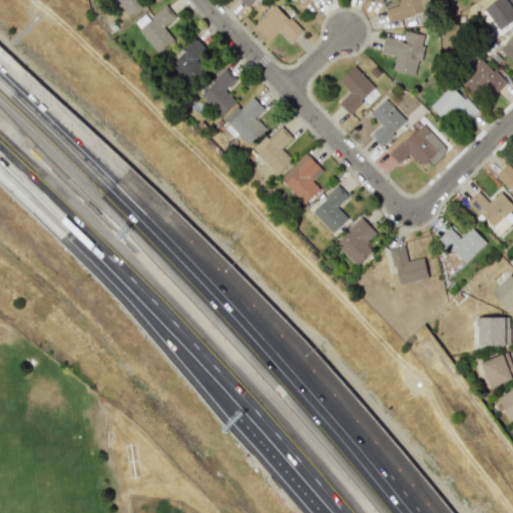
[(117,0),(124,14),(145,4),(142,0),(117,0)]
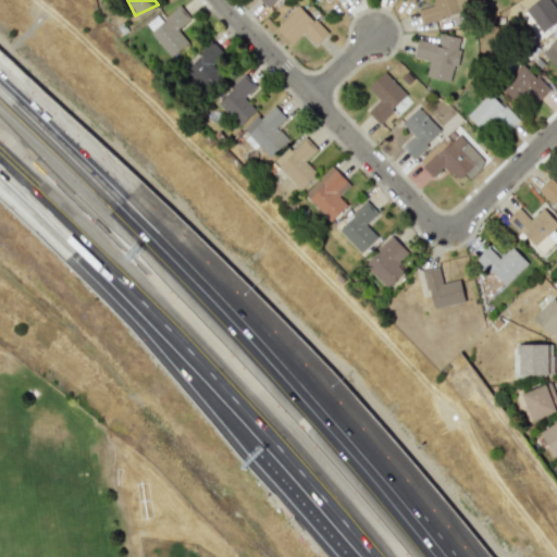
[(423,22),(469,11),(466,0),(432,0),(434,4),(420,8),(423,22)]
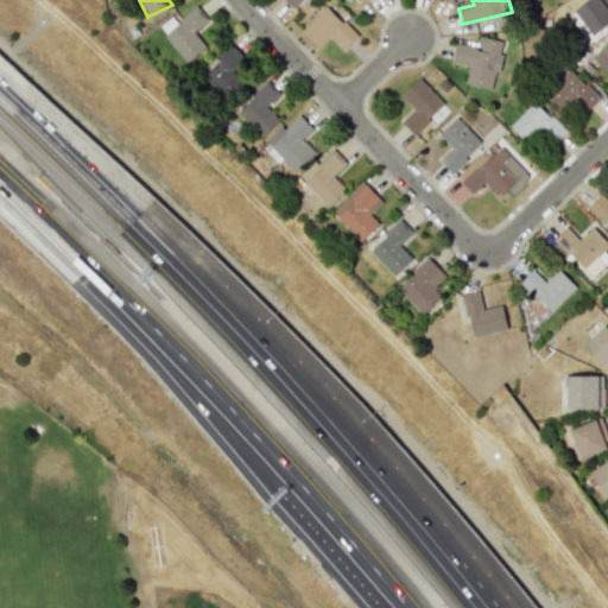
[(593,36),(607,23),(607,0),(586,0),(574,10),(593,36)]
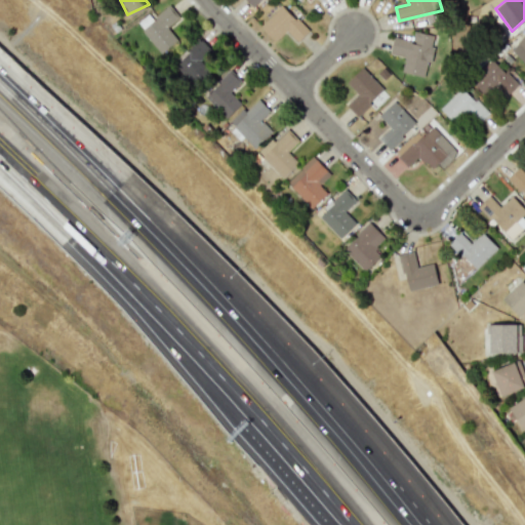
[(275,42),(286,31),(297,42),(308,32),(283,4),(259,26),(275,42)]
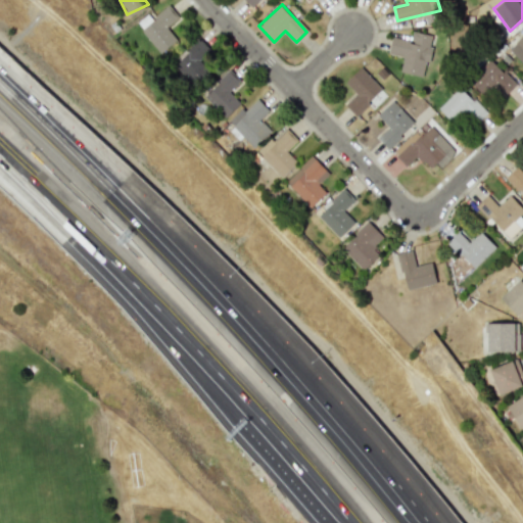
[(178,17),(169,6),(140,29),(161,55),(178,42),(167,28),(178,17)]
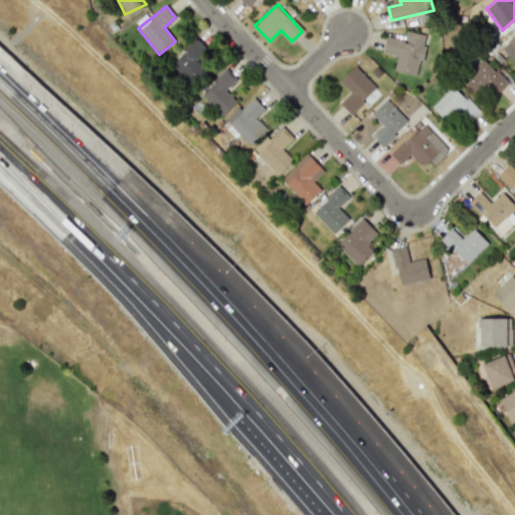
[(415,75),(418,62),(422,63),(427,34),(405,30),(403,39),(385,36),(382,51),(396,54),(393,70),(415,75)]
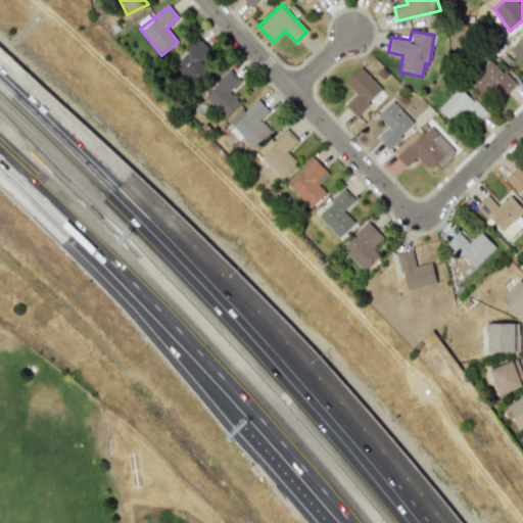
[(522,35),(509,49),(522,64),(522,35)]
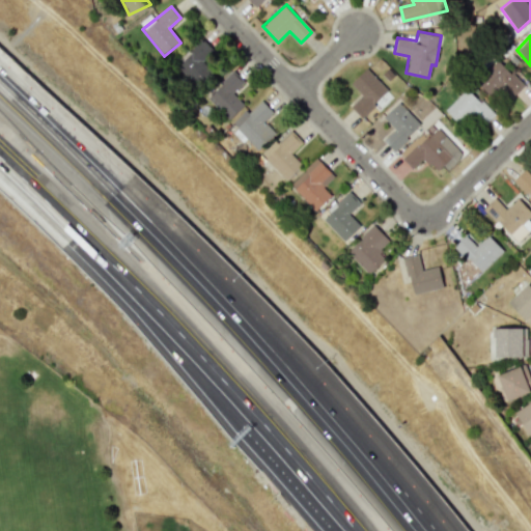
[(214,71),(203,61),(213,52),(201,40),(176,66),(197,87),(214,71)]
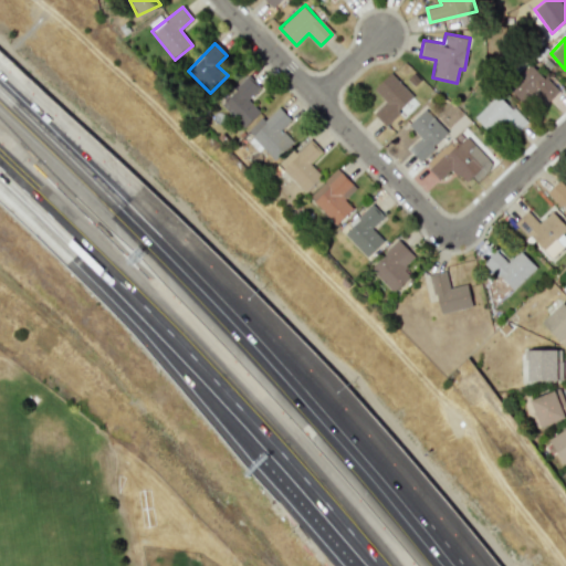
[(534,90),(547,102),(558,91),(530,64),(507,87),(523,103),(534,90)]
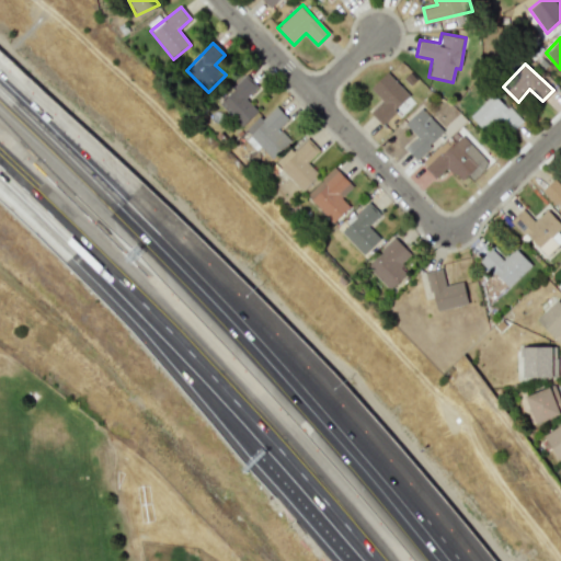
[(382,101),(371,111),(382,124),(398,111),(401,114),(414,102),(387,72),(370,88),(382,101)]
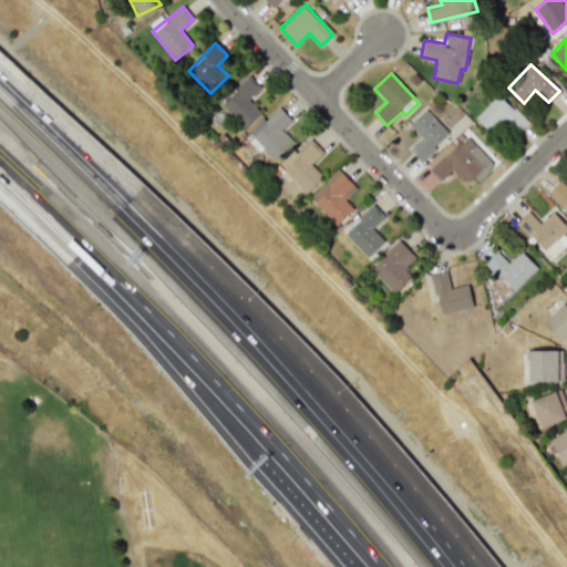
[(219,103),(243,129),(260,112),(248,100),(260,88),(249,75),(219,103)]
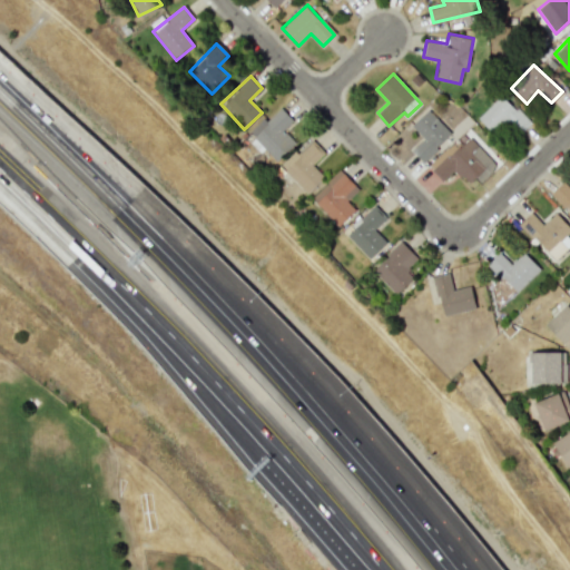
[(478,118),(497,137),(508,126),(518,136),(530,123),(501,94),(478,118)]
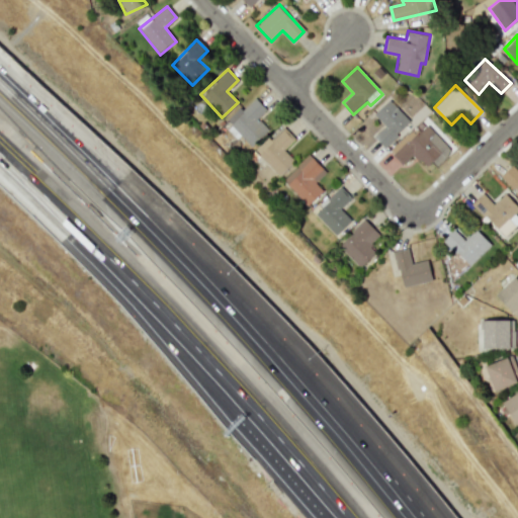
[(268,130),(257,117),(265,109),(254,98),(242,109),(240,106),(224,121),(237,137),(240,135),(250,147),(268,130)]
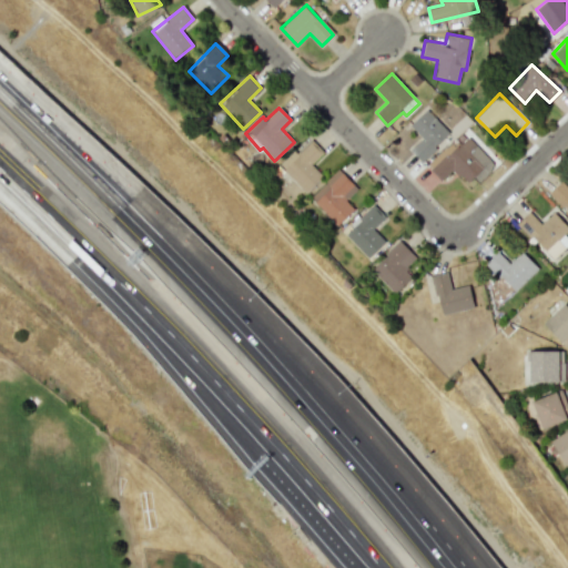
[(409,150),(422,162),(449,132),(425,109),(409,125),(422,138),(409,150)]
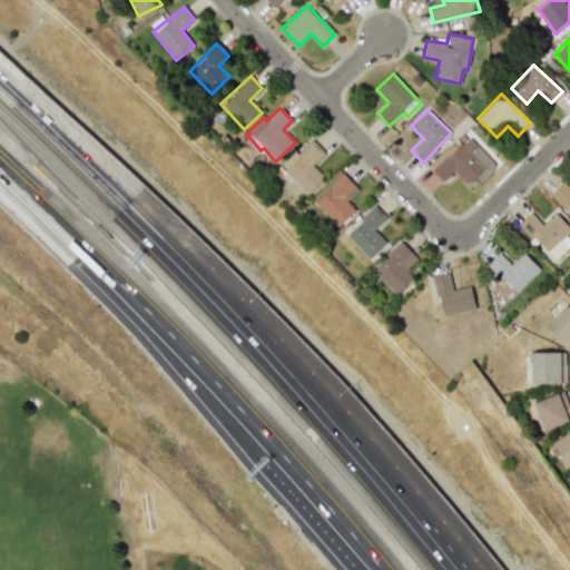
[(431,170),(442,182),(454,169),(471,187),(493,166),(465,137),(431,170)]
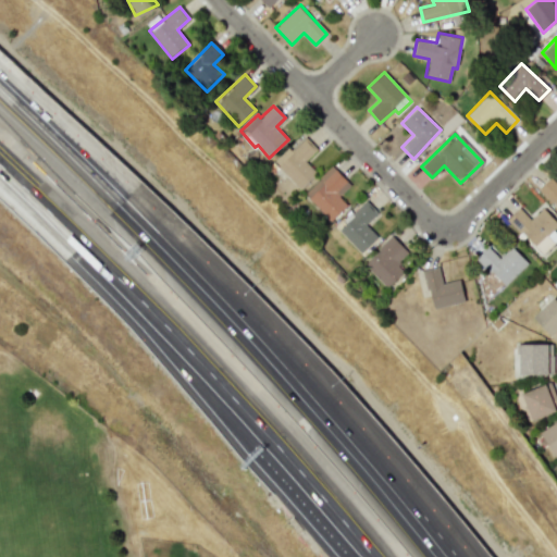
[(299,189),(317,173),(305,161),(316,150),(302,136),(274,162),(299,189)]
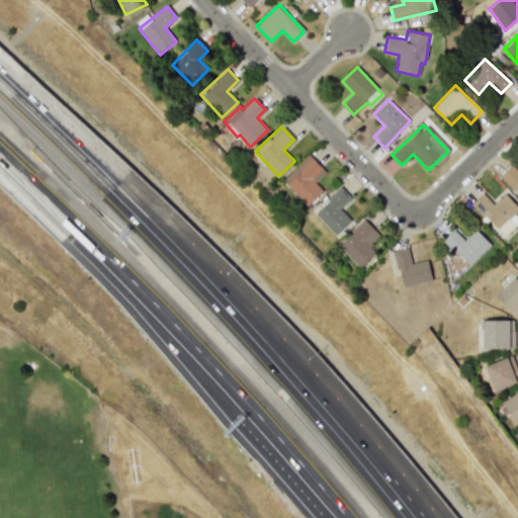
[(282,179),(307,205),(323,190),(315,182),(326,172),(309,154),(282,179)]
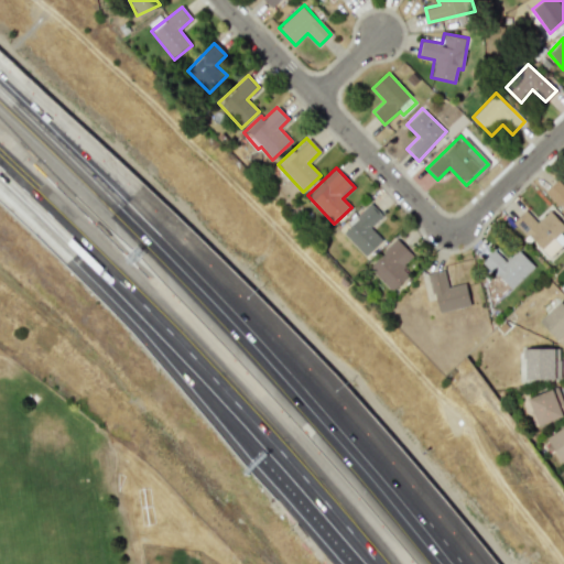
[(563,186),(557,180),(545,191),(563,209),(563,186)]
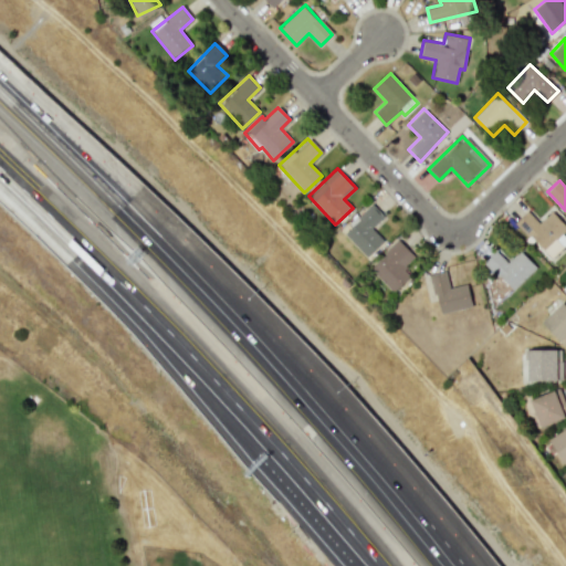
[(342,231),(366,258),(384,241),(371,228),(384,217),(371,203),(342,231)]
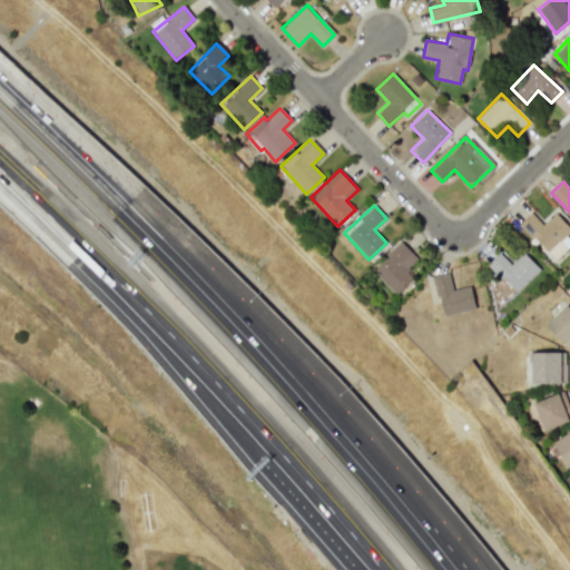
[(531,213),(520,224),(553,261),(569,244),(569,241),(566,236),(569,232),(569,227),(556,213),(542,225),(531,213)]
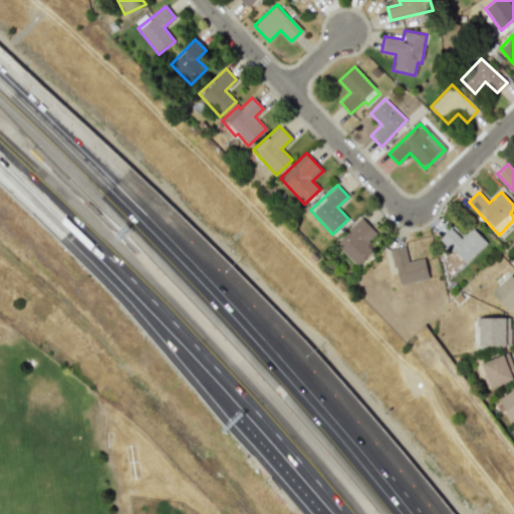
[(367,244),(377,234),(360,218),(335,244),(357,265),(372,249),(367,244)]
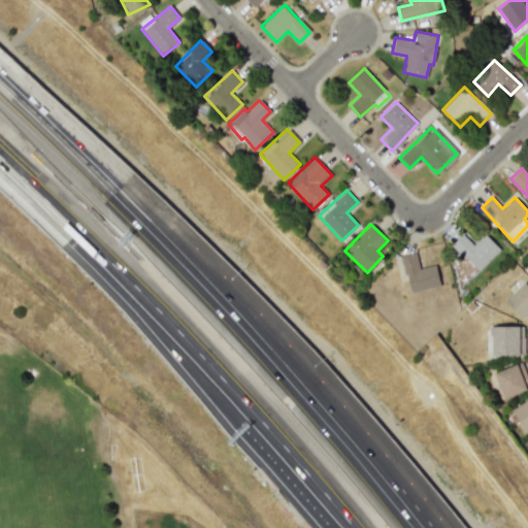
[(476,271),(500,250),(485,233),(473,244),(462,234),(452,244),(476,271)]
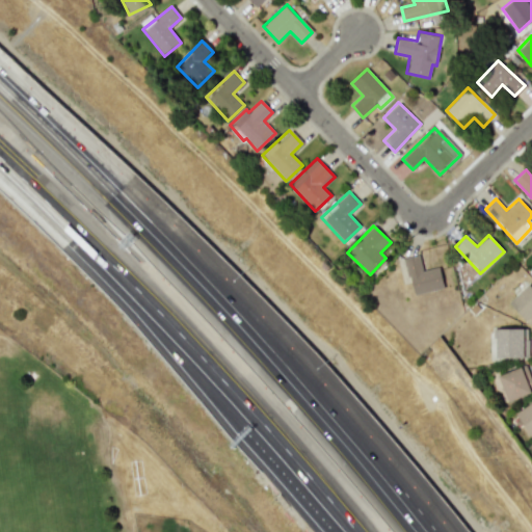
[(443,288),(439,267),(422,270),(420,257),(405,259),(411,294),(443,288)]
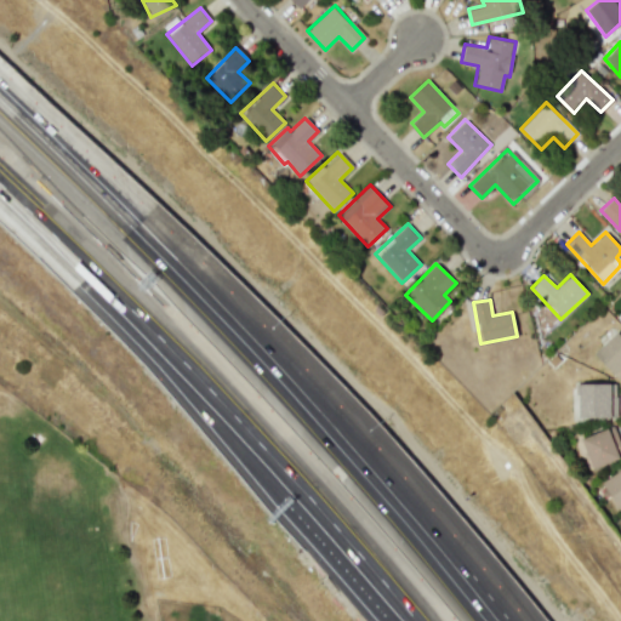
[(594,353),(617,380),(620,376),(620,334),(617,331),(594,353)]
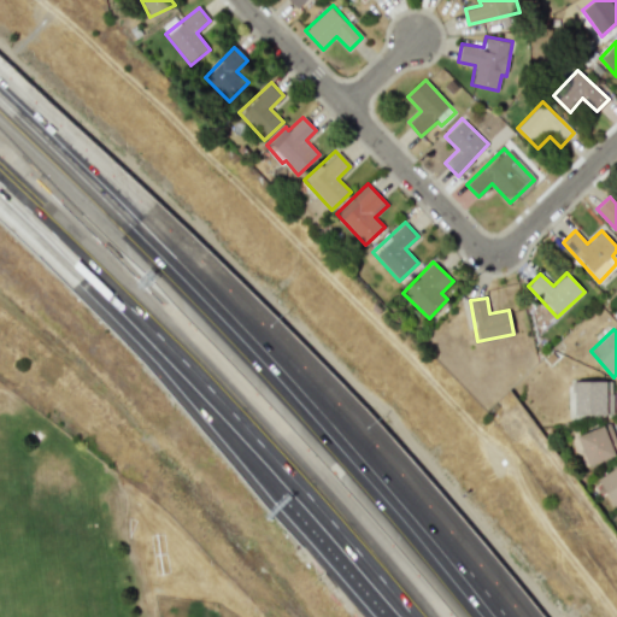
[(612,381),(575,381),(575,415),(612,415),(612,381)]
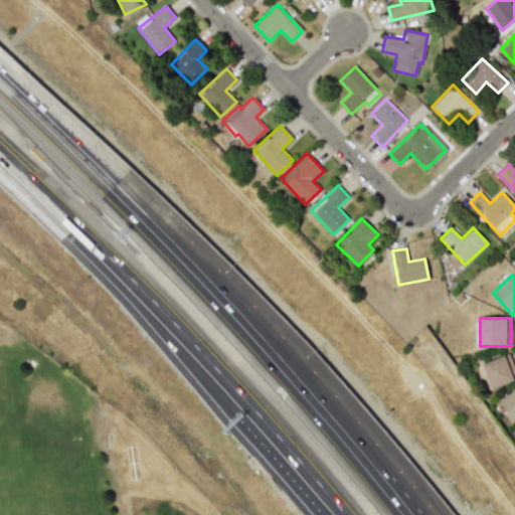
[(492,388),(514,378),(514,370),(508,353),(482,363),(492,388)]
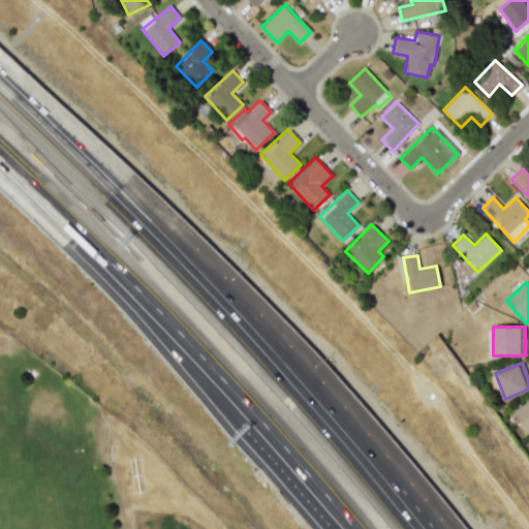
[(528,432),(528,399),(511,410),(527,434),(528,432)]
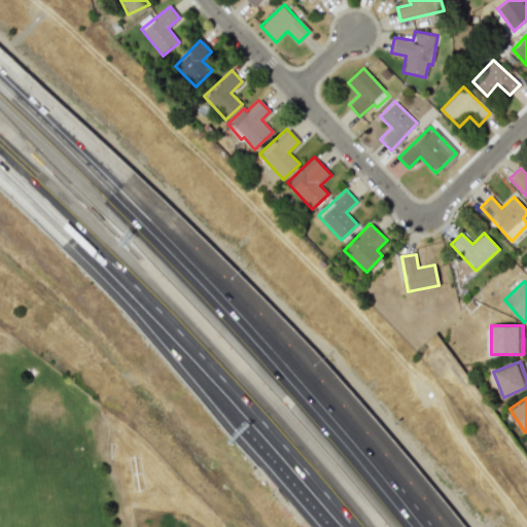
All buildings are outlined.
